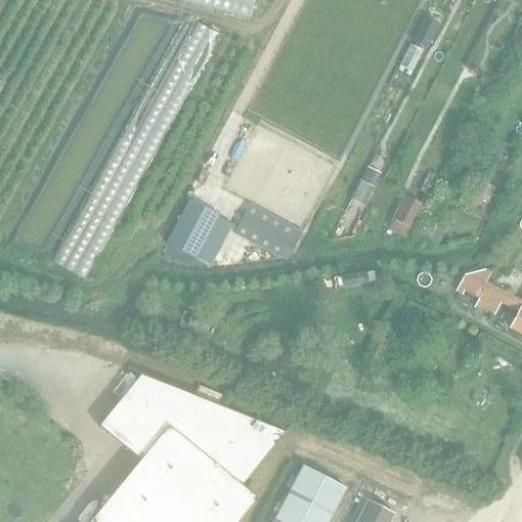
[(180,0),(250,18),(254,0),(180,0)]
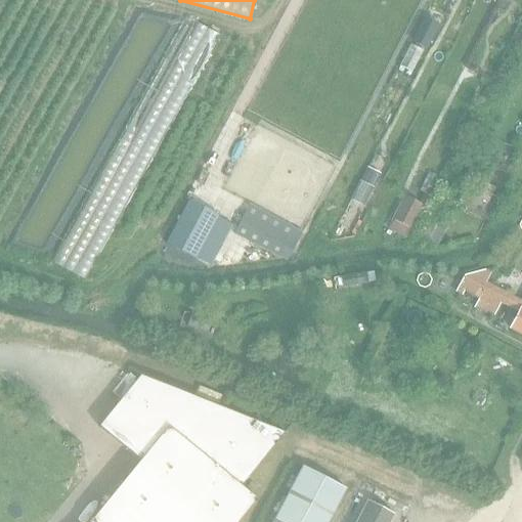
[(85,277),(220,34),(189,16),(54,261),(85,277)]
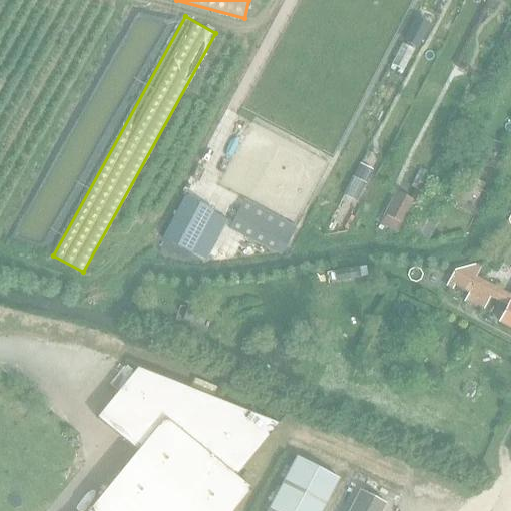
[(472,54),(464,69),(475,75),(482,59),(472,54)]
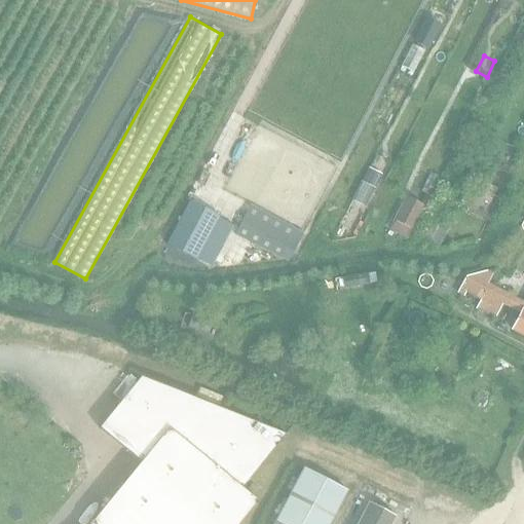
[(363,180),(353,198),(360,201),(367,206),(376,187),(363,180)]
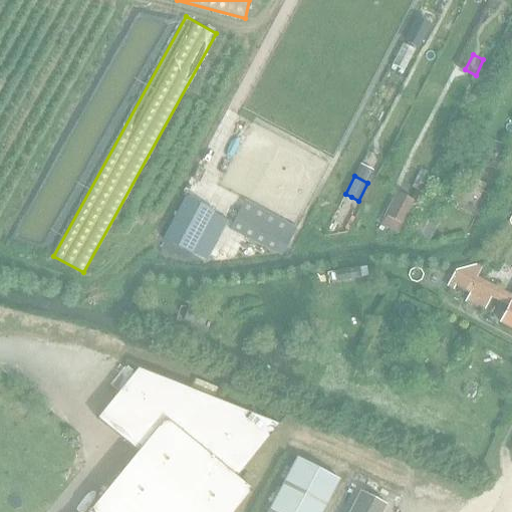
[(235,185),(232,201),(246,204),(249,188),(235,185)]
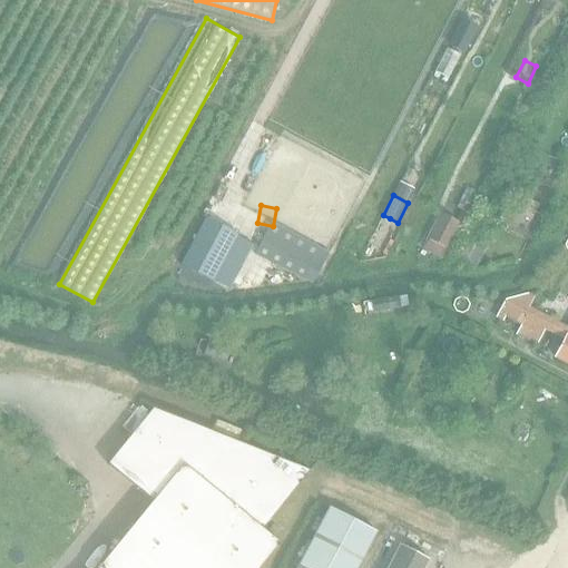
[(441,211),(427,236),(430,238),(424,248),(441,257),(447,247),(448,248),(462,222),(441,211)]
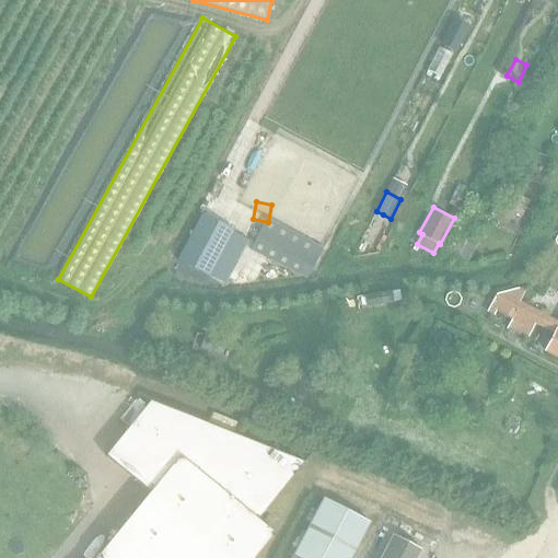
[(202,213),(178,258),(210,275),(234,230),(202,213)]
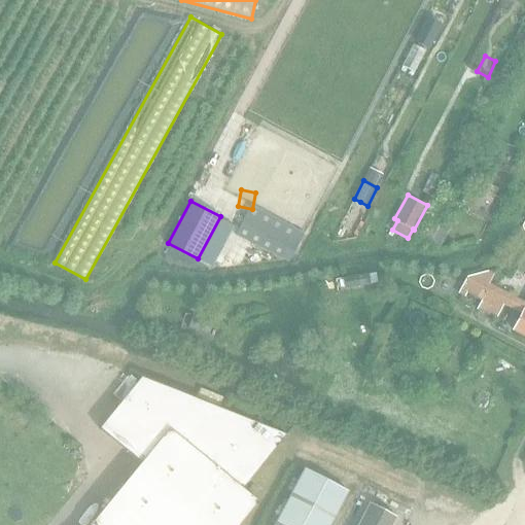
[(360,202),(348,224),(360,231),(373,208),(368,206),(360,202)]
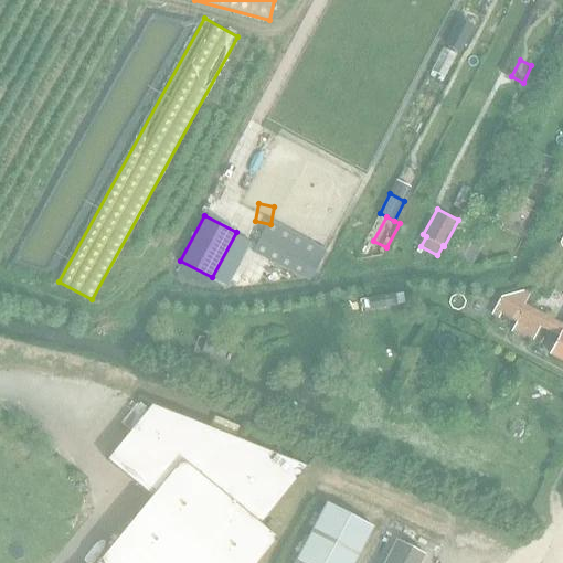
[(278,233),(266,226),(254,250),(266,256),(278,233)]
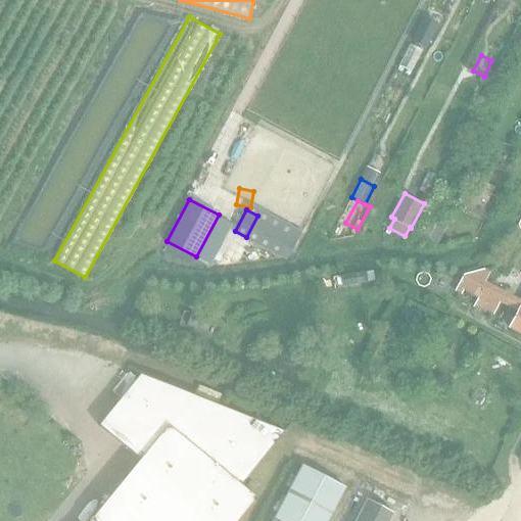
[(431,211),(418,236),(435,245),(448,221),(431,211)]
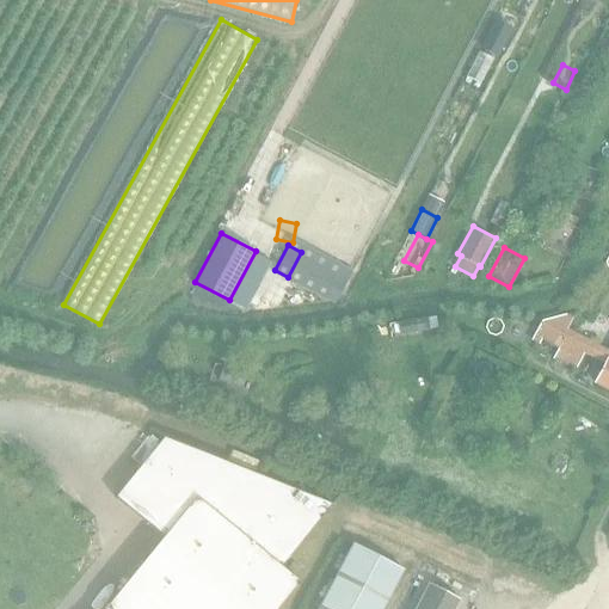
[(358,278),(349,275),(345,284),(356,288),(355,291),(363,295),(368,285),(357,282),(358,278)]
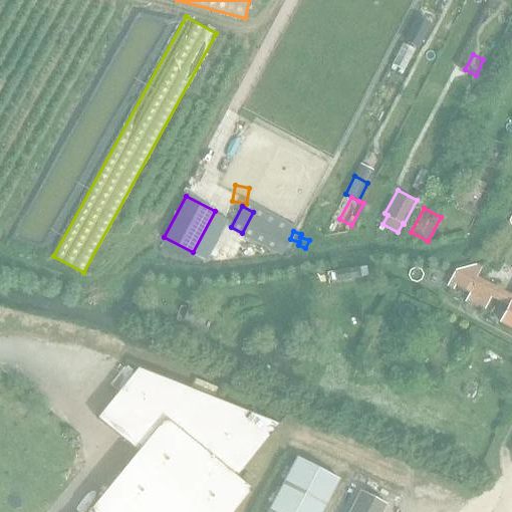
[(511,249),(509,247),(502,259),(506,261),(505,263),(511,266),(511,294),(478,276),(484,267),(477,263),(457,268),(450,280),(471,291),(466,299),(485,310),(492,296),(508,305),(500,321),(511,328),(511,249)]
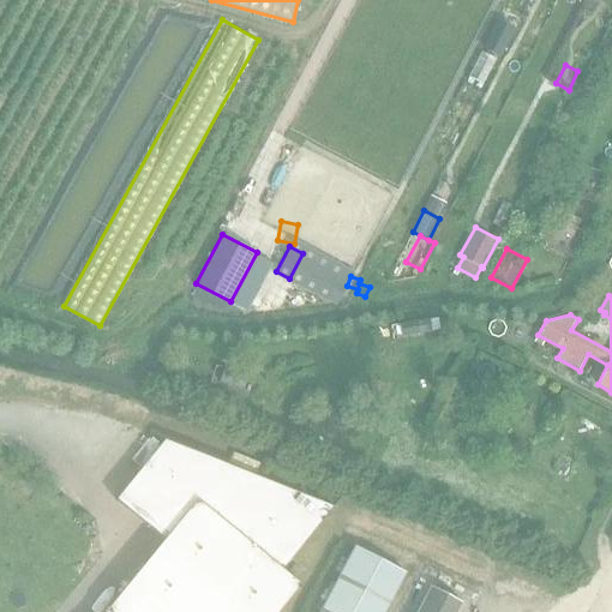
[(438,317),(401,323),(403,335),(441,329),(438,317)]
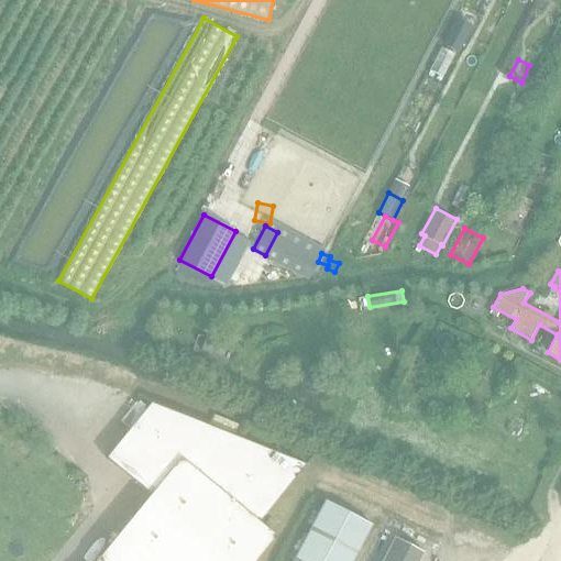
[(206,337),(201,350),(223,356),(228,343),(206,337)]
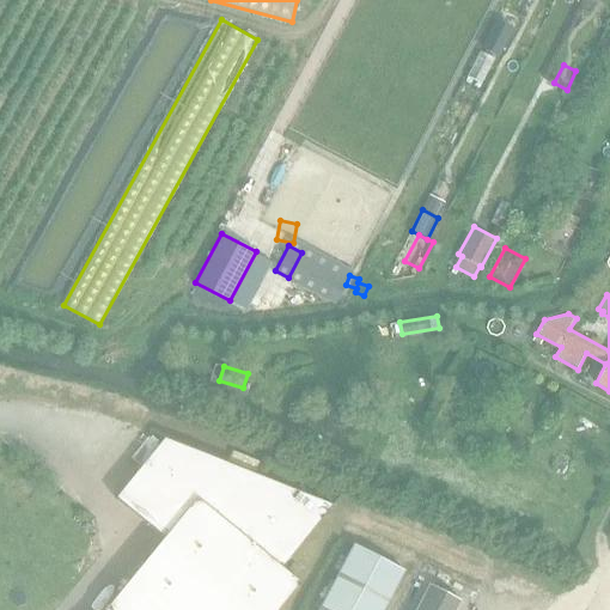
[(370,386),(380,391),(384,382),(373,377),(370,386)]
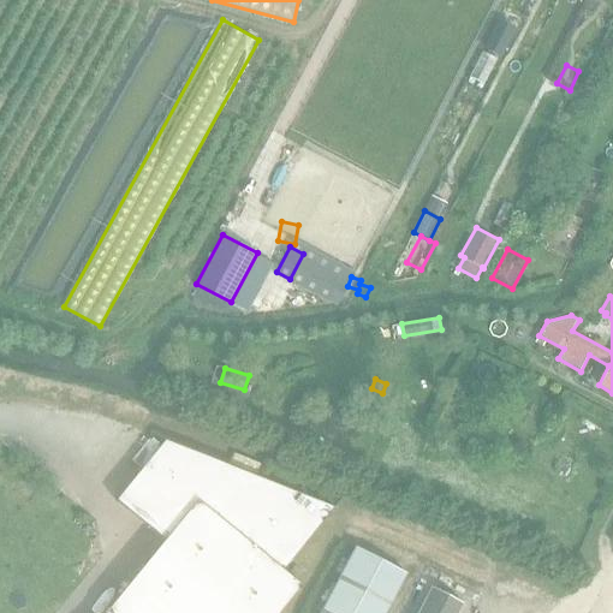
[(166,539),(105,612),(279,612),(302,585),(283,570),(335,506),(165,438),(115,498),(166,539)]
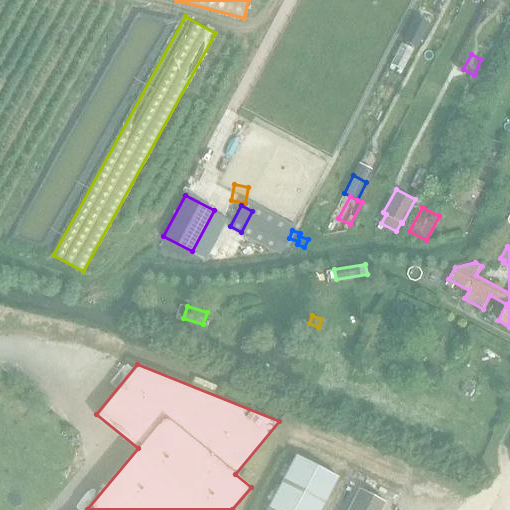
[(297,453),(266,509),(320,509),(339,475),(297,453)]
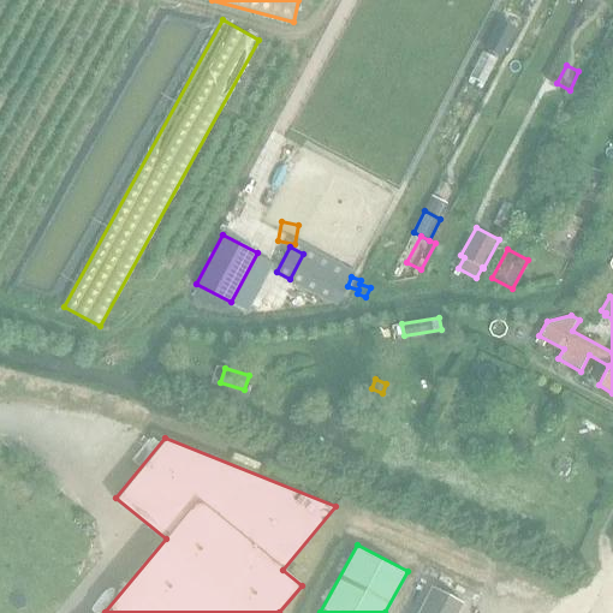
[(457,612),(464,601),(434,585),(418,612),(457,612)]
